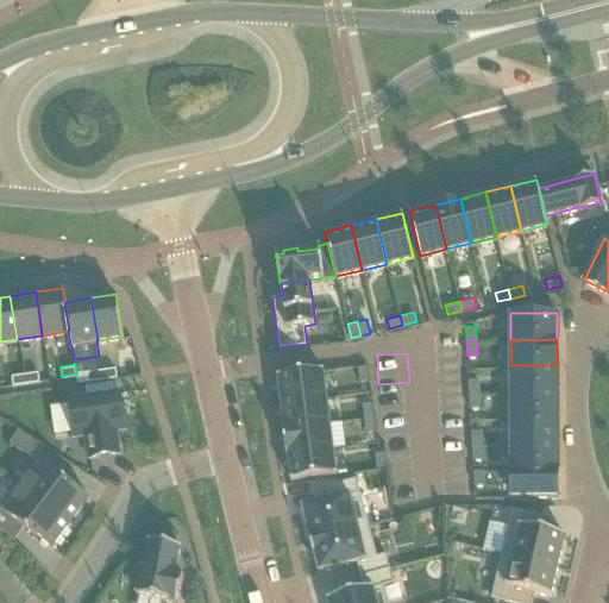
[(357,365),(359,379),(369,378),(366,364),(357,365)]
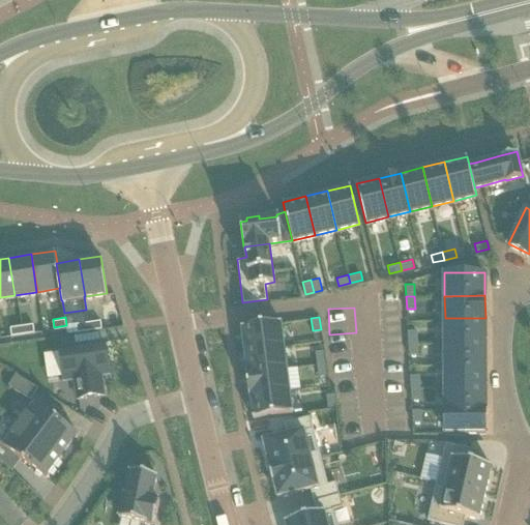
[(101,326),(100,318),(88,320),(89,328),(101,326)]
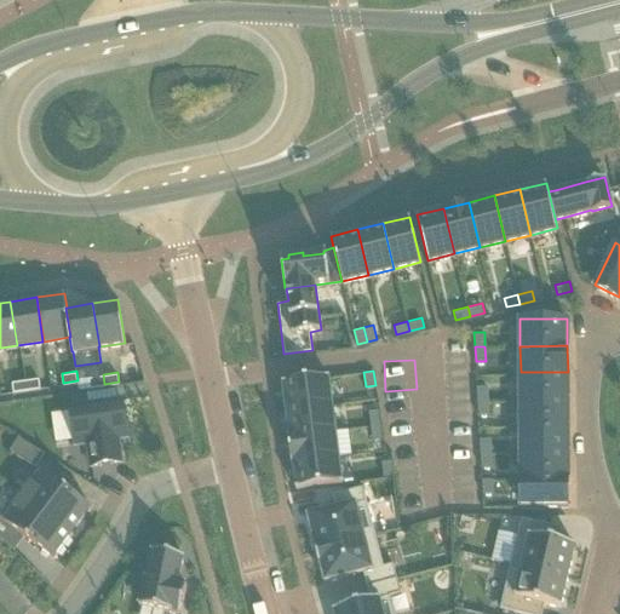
[(567,372),(521,372),(521,399),(567,399),(567,372)]
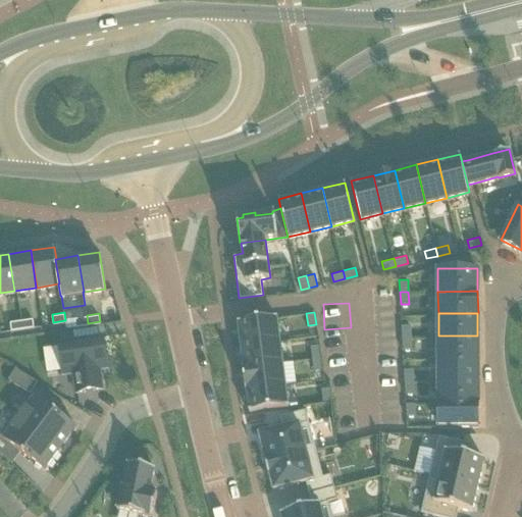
[(88,323),(87,315),(74,317),(75,325),(88,323)]
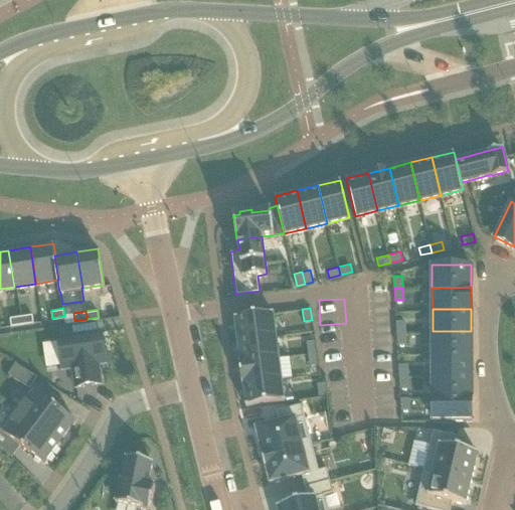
[(234,316),(237,339),(276,334),(273,311),(234,316)]
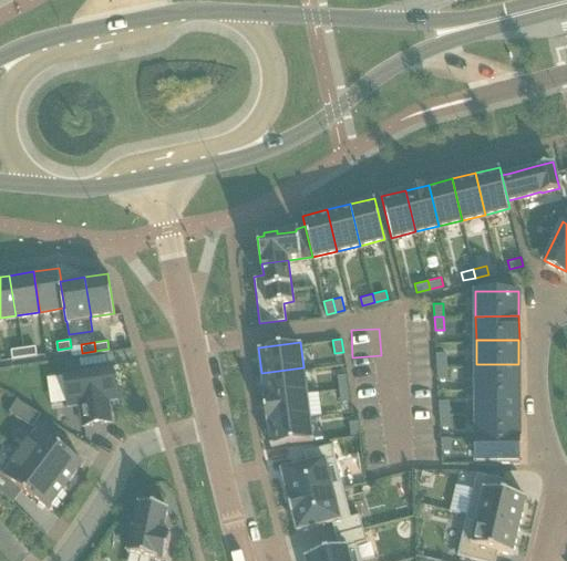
[(35,344),(22,346),(23,355),(37,353),(35,344)]
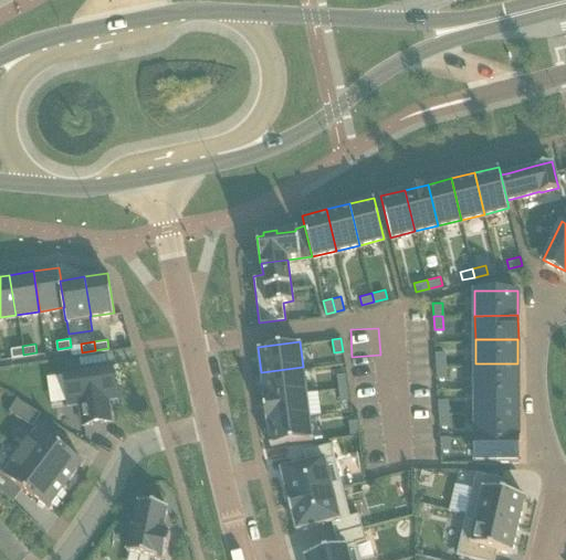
[(10,356),(23,355),(22,346),(9,347),(10,356)]
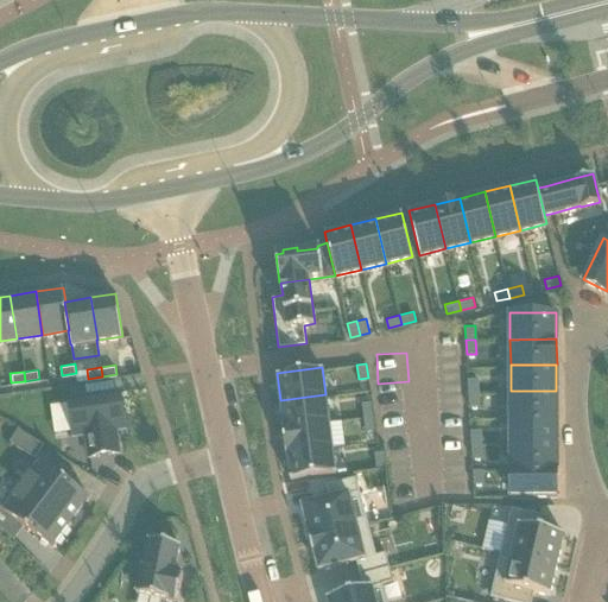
[(468,376),(469,391),(479,391),(477,376),(468,376)]
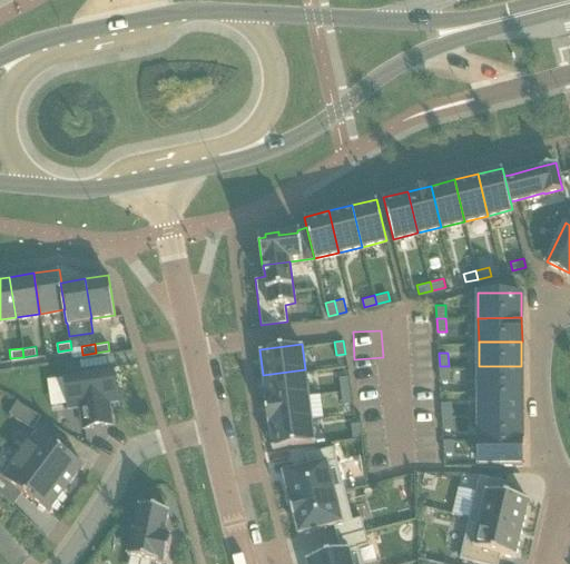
[(65,375),(47,377),(50,404),(68,402),(69,405),(80,403),(84,426),(110,422),(108,406),(107,406),(106,399),(107,399),(116,398),(111,364),(64,372),(65,375)]
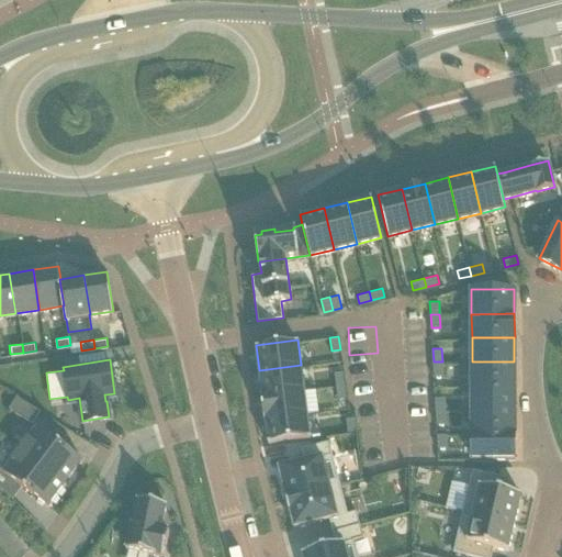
[(442,375),(442,361),(434,361),(434,375),(442,375)]
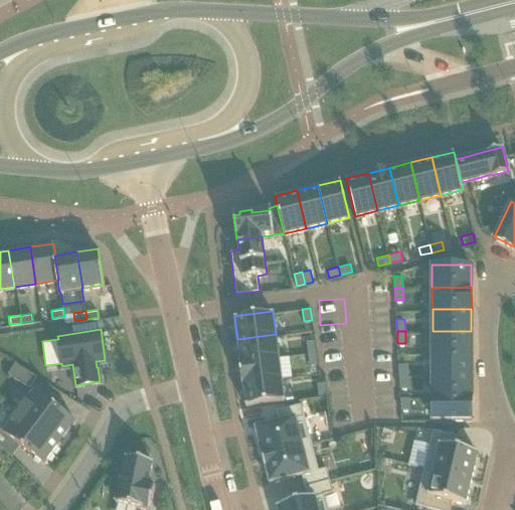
[(433,353),(471,352),(471,331),(433,331),(433,353)]
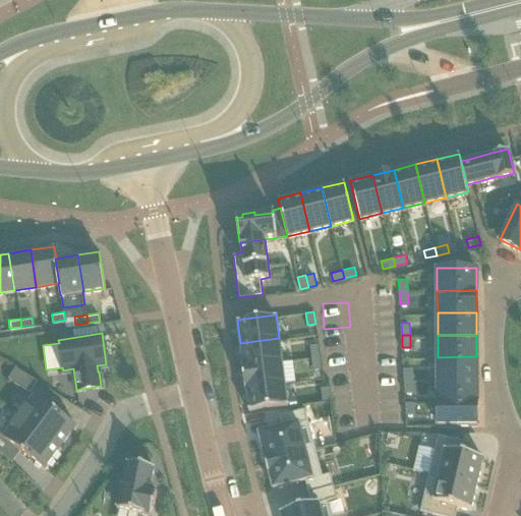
[(240,343),(243,364),(282,359),(279,338),(240,343)]
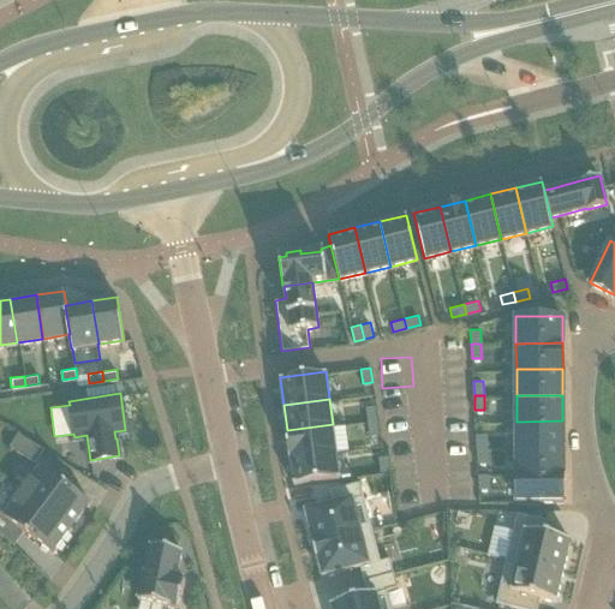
[(375,405),(365,406),(368,421),(377,419),(375,405)]
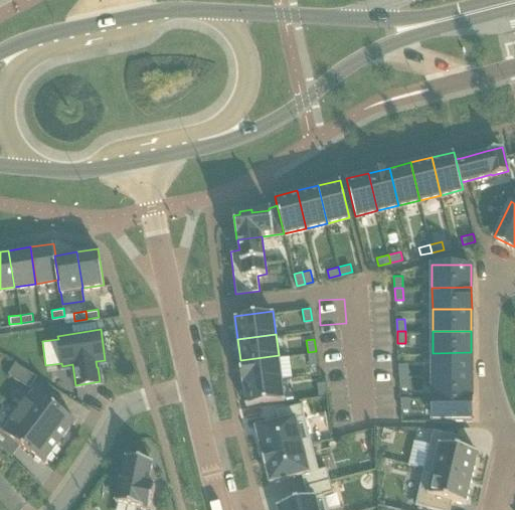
[(316,351),(308,352),(309,363),(317,362),(316,351)]
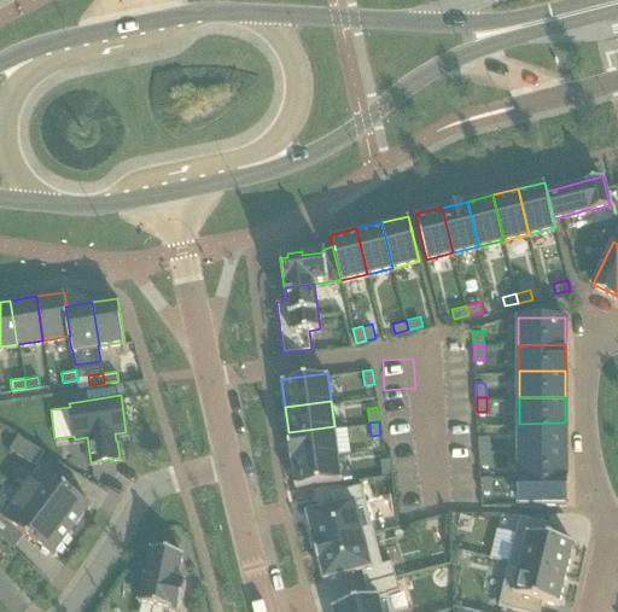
[(519,449),(566,449),(565,423),(519,424),(519,449)]
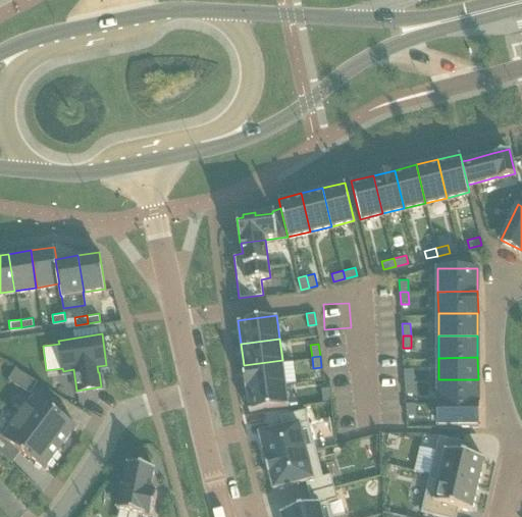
[(285,382),(282,360),(244,365),(242,365),(245,388),(246,388),(285,382)]
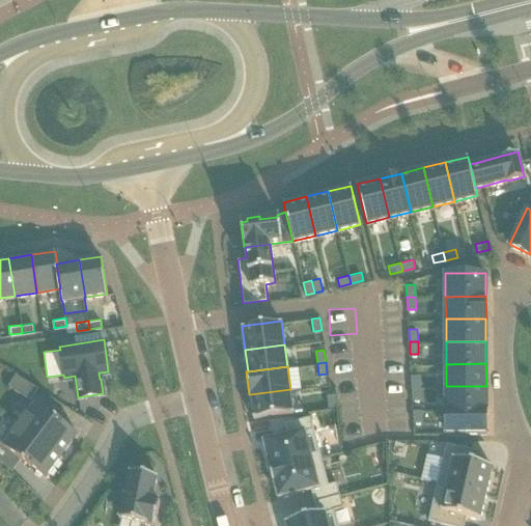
[(15,371),(6,384),(30,398),(37,386),(15,371)]
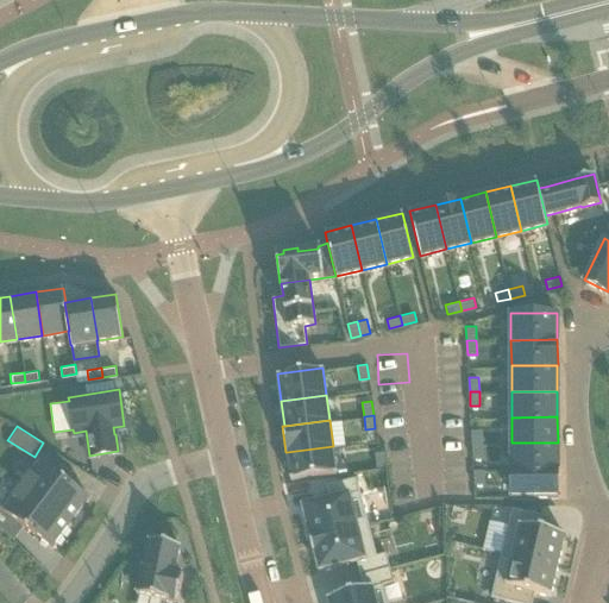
[(471,428),(472,443),(482,443),(482,428),(471,428)]
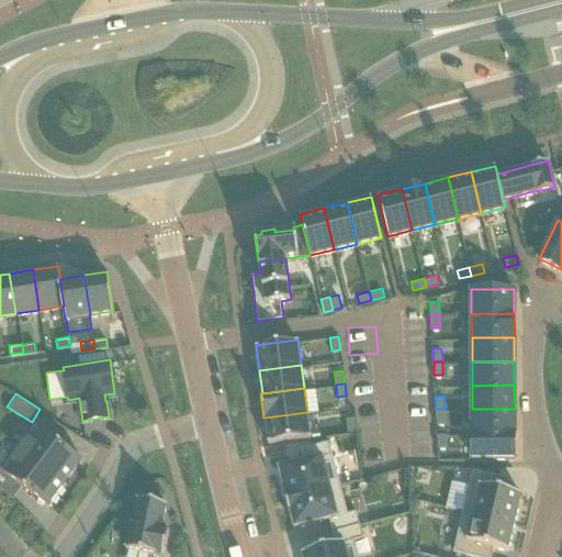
[(446,422),(445,409),(436,409),(437,423),(446,422)]
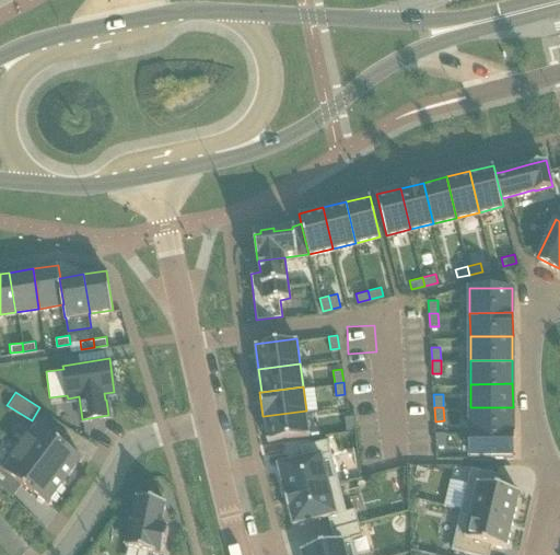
[(513,407),(470,407),(470,431),(513,430),(513,407)]
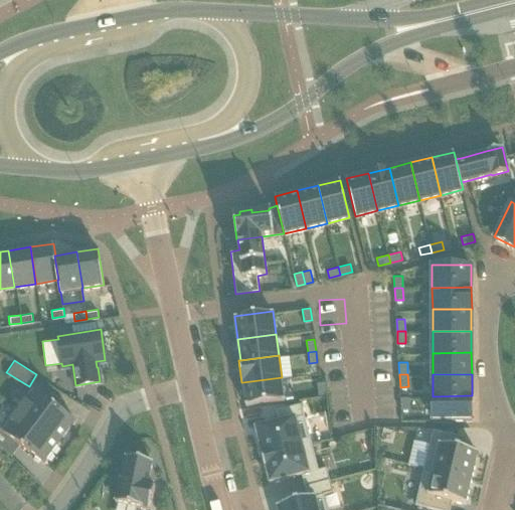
[(282,377),(242,382),(245,404),(285,399),(282,377)]
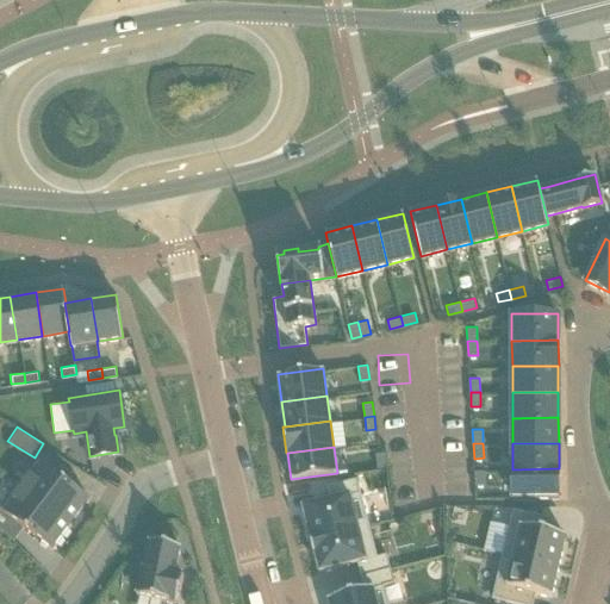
[(385,452),(375,452),(377,466),(386,465),(385,452)]
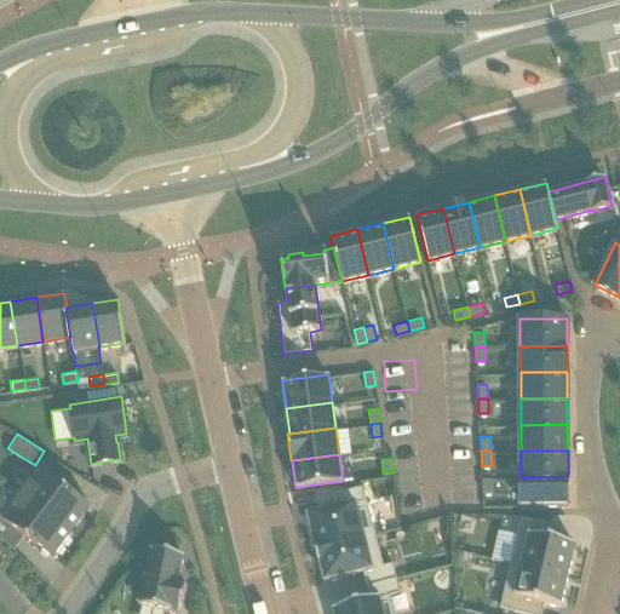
[(41,468),(22,493),(72,529),(91,504),(41,468)]
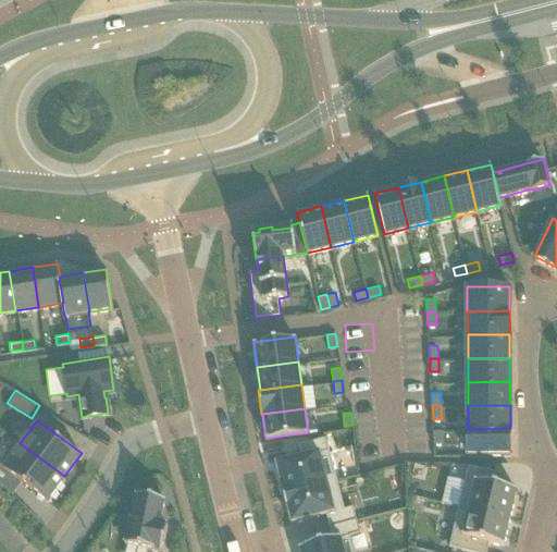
[(510,428),(468,429),(468,453),(510,453),(510,428)]
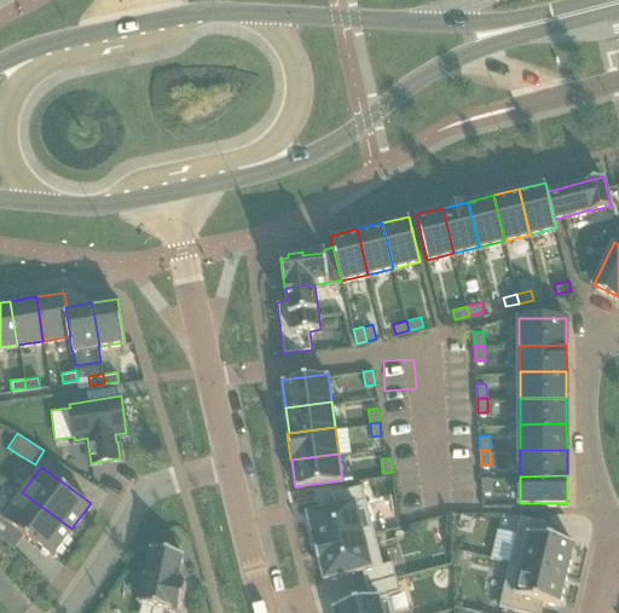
[(491,476),(481,476),(482,491),(492,491),(491,476)]
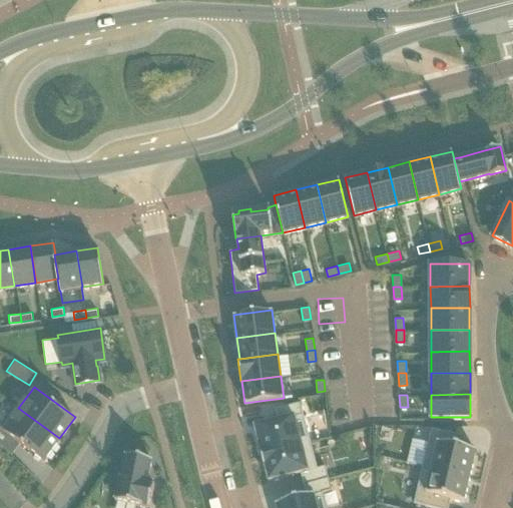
[(278,419),(254,425),(262,451),(262,452),(310,440),(300,401),(275,407),(278,419)]
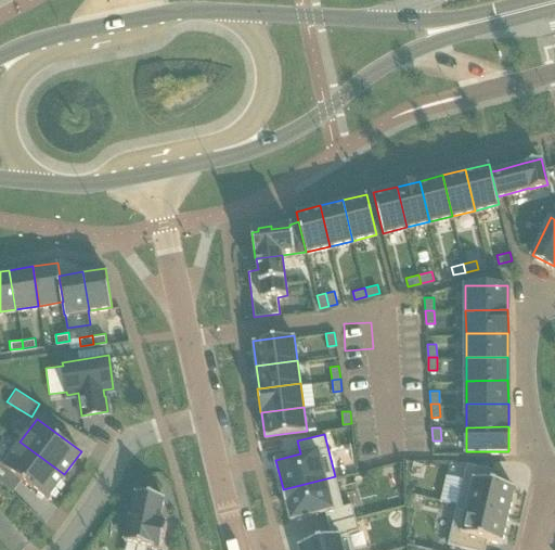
[(48,497),(64,474),(20,442),(3,464),(48,497)]
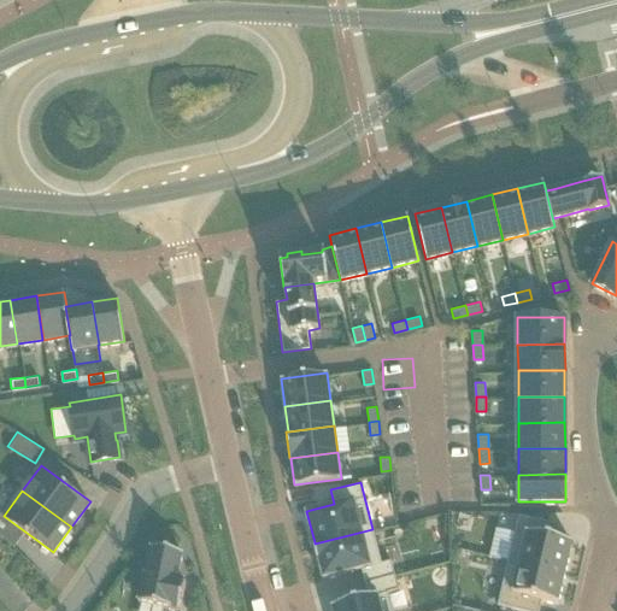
[(518,513),(507,558),(565,571),(573,540),(556,536),(559,522),(518,513)]
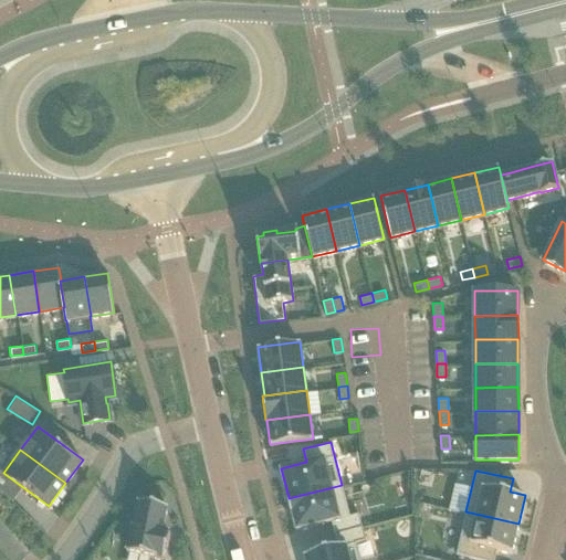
[(289,497),(287,498),(287,500),(290,509),(291,511),(292,511),(296,528),(331,519),(334,532),(362,525),(359,513),(349,515),(342,485),(289,498),(289,497)]
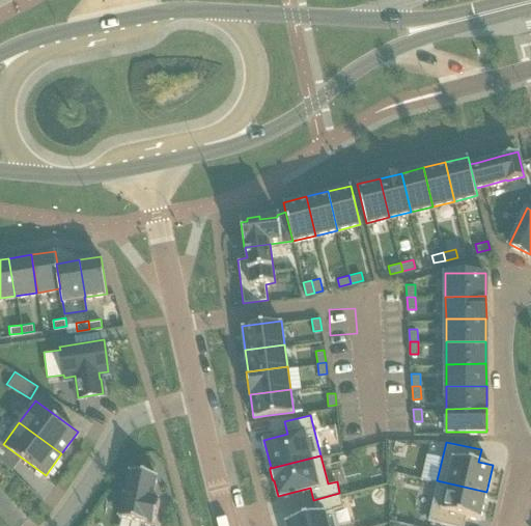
[(110,501),(90,523),(104,525),(116,525),(118,517),(143,522),(155,524),(160,499),(152,497),(157,475),(131,470),(121,504),(110,501)]
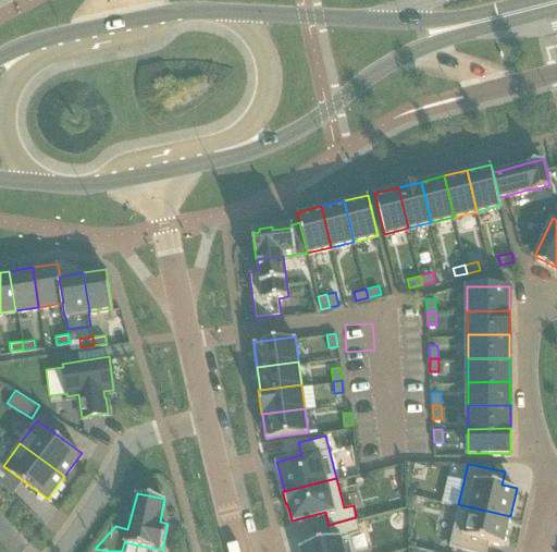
[(458,504),(449,544),(481,551),(485,551),(489,540),(504,543),(510,516),(458,504)]
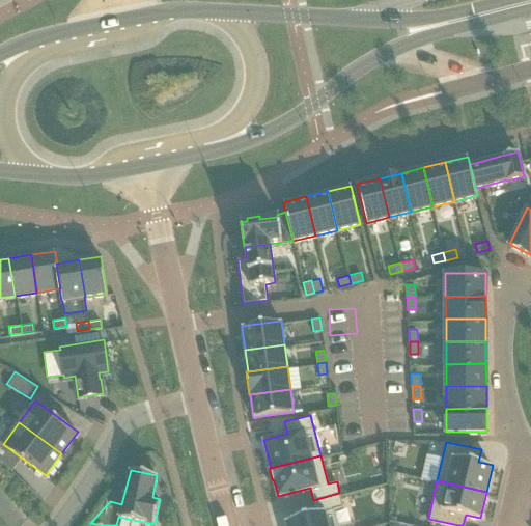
[(317,513),(285,521),(286,525),(338,525),(334,508),(343,505),(339,493),(313,500),(317,513)]
